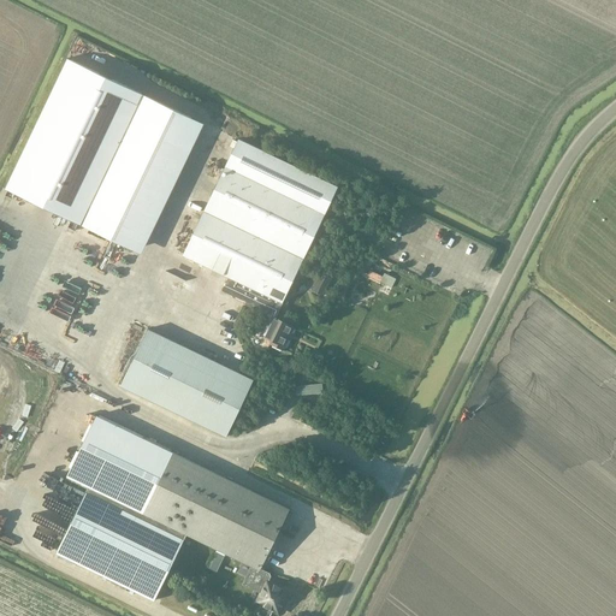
[(67,57),(4,189),(80,226),(143,94),(67,57)]
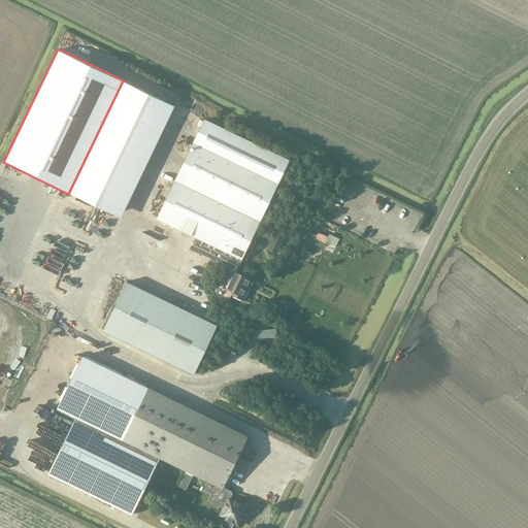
[(174,105),(123,80),(68,194),(120,218),(174,105)]
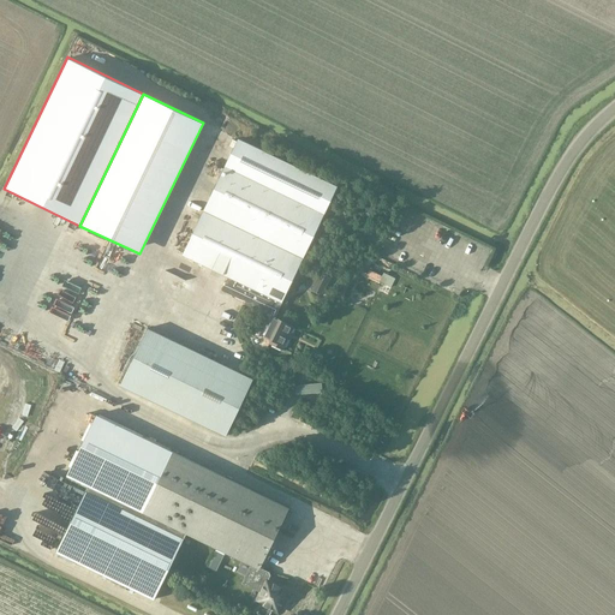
[(273,317),(335,187),(256,149),(237,139),(181,255),(228,278),(221,291),(246,303),(245,305),(268,316),(268,315),(273,317)]
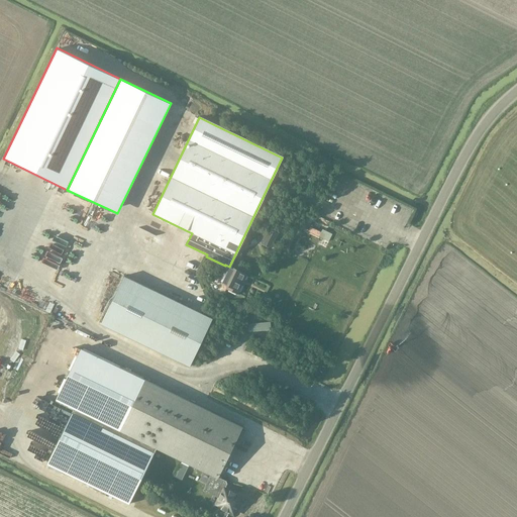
[(245,275),(229,267),(225,265),(225,266),(221,273),(225,275),(222,284),(226,286),(225,289),(236,294),(245,275)]
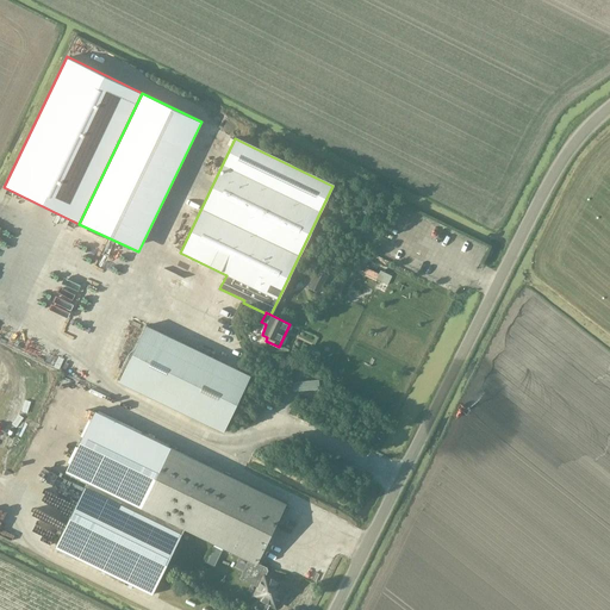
[(150,324),(122,379),(224,433),(253,377),(150,324)]
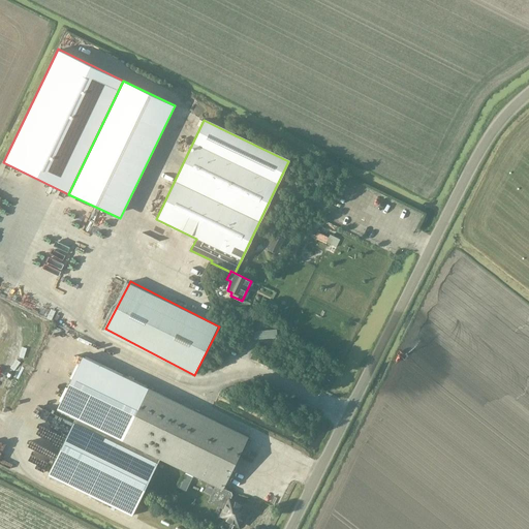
[(159,460),(215,487),(222,490),(222,489),(247,438),(81,356),(57,408),(75,417),(48,475),(131,516),(159,460)]
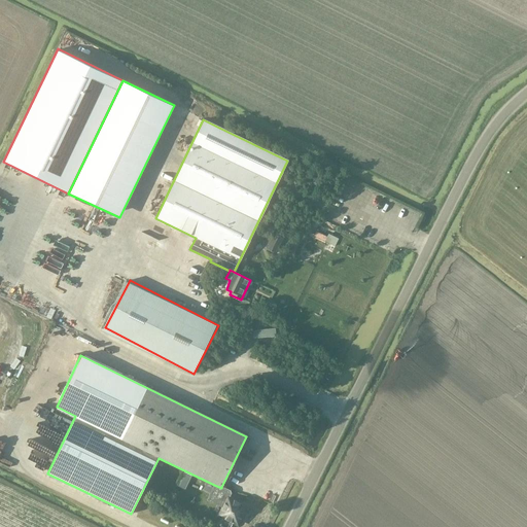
[(230,496),(231,493),(230,491),(221,487),(221,488),(214,485),(207,500),(222,507),(219,516),(223,518),(220,524),(221,526),(222,526),(231,526),(233,523),(237,525),(246,506),(239,502),(238,500),(230,496)]
